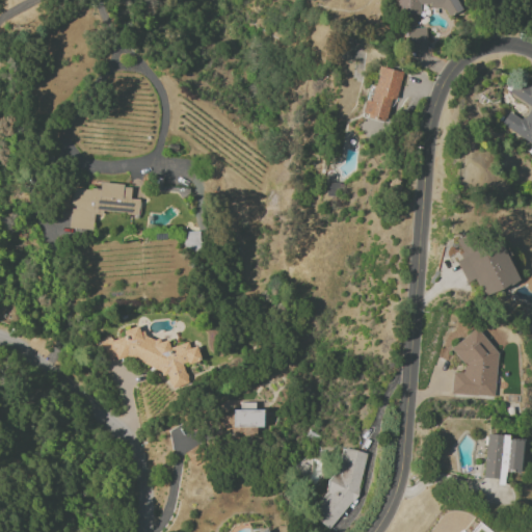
[(454,0),(396,0),(396,16),(419,17),(419,4),(429,4),(429,8),(446,8),(446,12),(454,12),(454,0)]
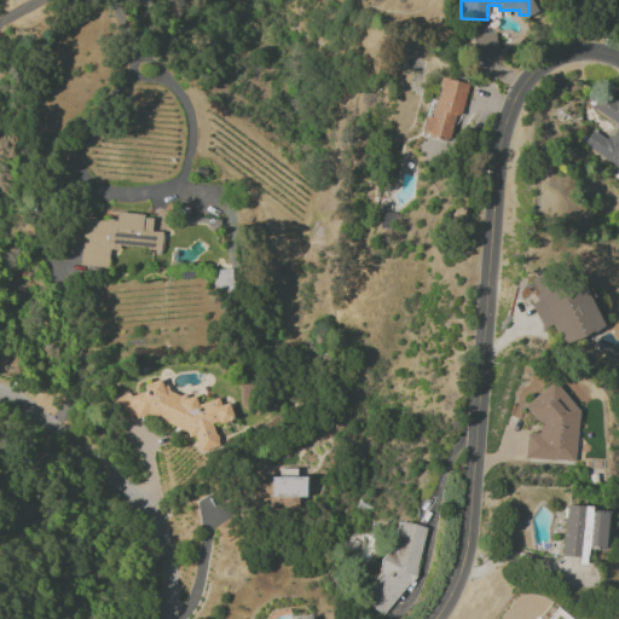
[(473,34),(473,55),(497,55),(497,33),(473,34)]
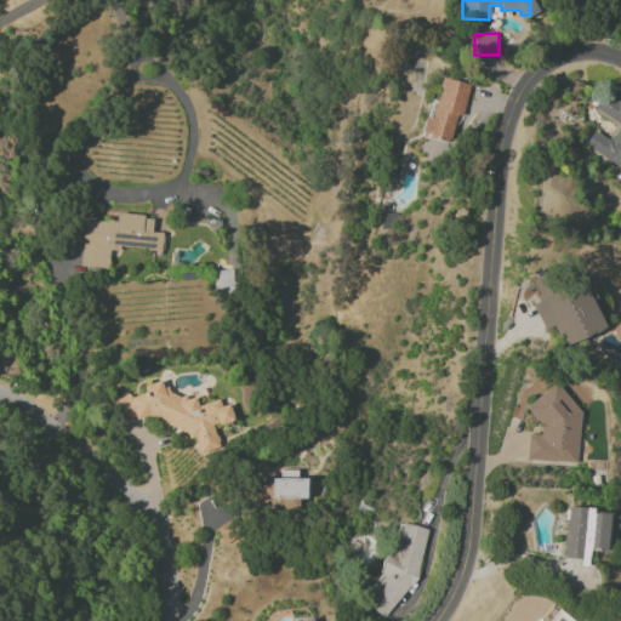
[(425,138),(454,143),(466,83),(436,78),(425,138)]
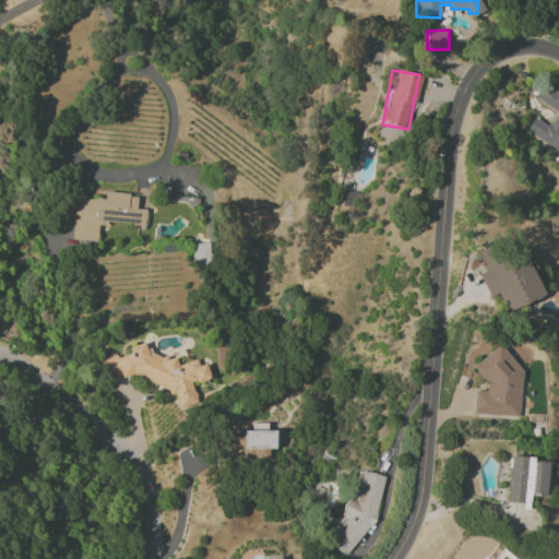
[(558,152),(558,93),(543,82),(533,97),(543,103),(535,116),(525,132),(558,152)]
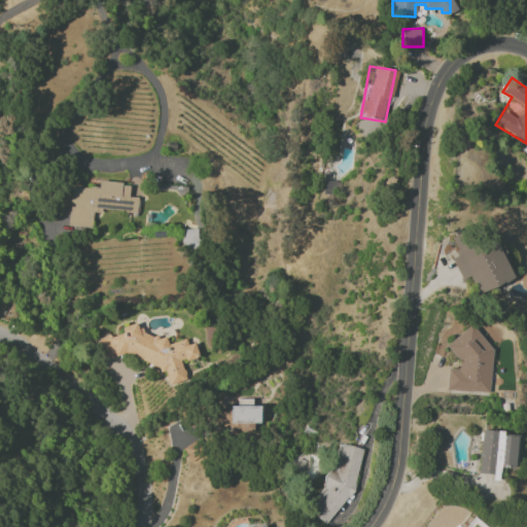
[(70,186),(67,225),(91,227),(93,209),(136,213),(137,198),(128,198),(129,184),(99,181),(98,188),(70,186)]
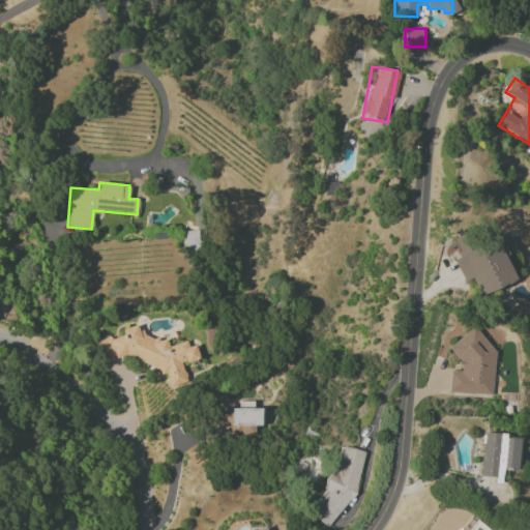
[(516,282),(495,235),(458,252),(460,258),(454,260),(464,283),(473,278),(480,296),(516,282)]
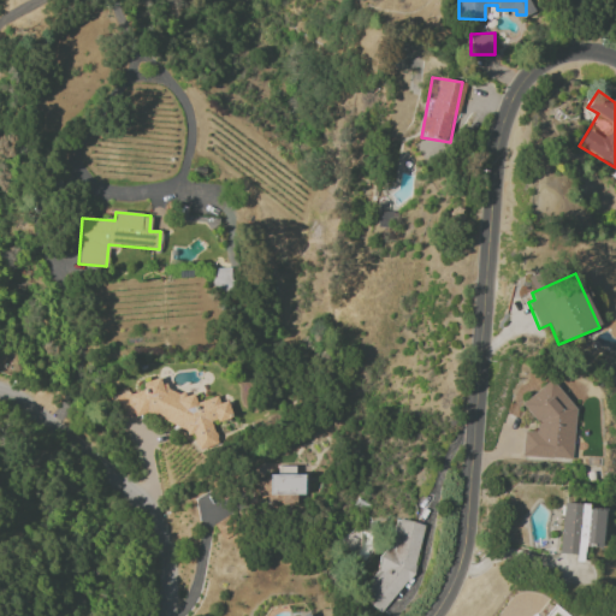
[(193,433),(197,451),(218,446),(212,422),(231,418),(226,396),(196,404),(194,394),(183,397),(181,390),(166,395),(161,377),(142,383),(143,389),(113,397),(119,418),(134,413),(136,425),(179,414),(185,436),(193,433)]
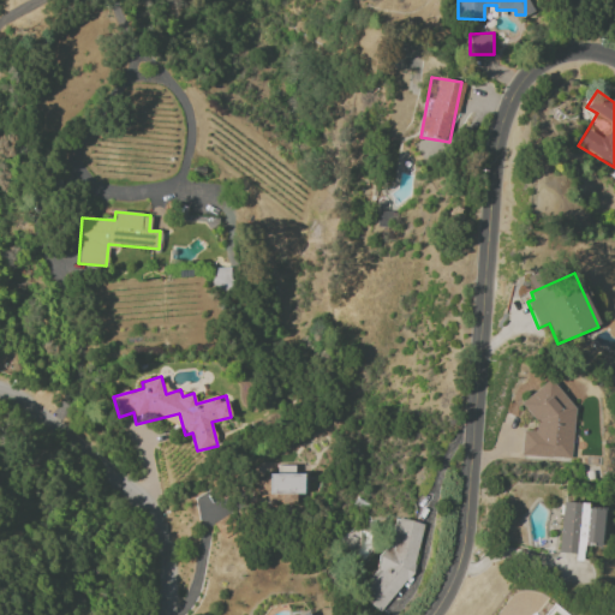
[(521,455),(571,458),(574,404),(561,402),(561,390),(531,389),(530,431),(521,431),(521,455)]
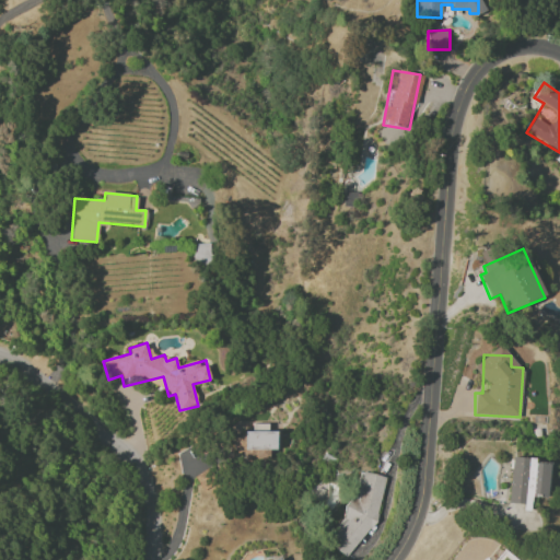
[(267,423),(252,424),(252,434),(232,434),(233,451),(255,451),(255,459),(269,459),(269,451),(276,450),(276,432),(268,432),(267,423)]
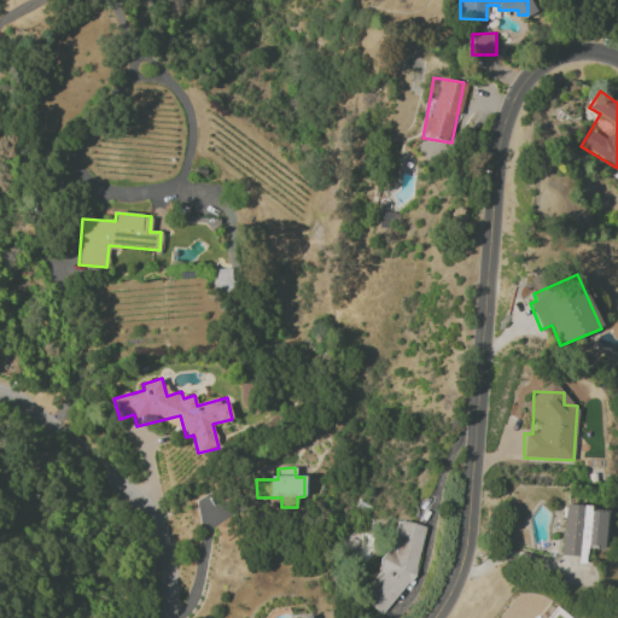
[(560,558),(586,559),(586,547),(604,548),(605,508),(564,506),(560,558)]
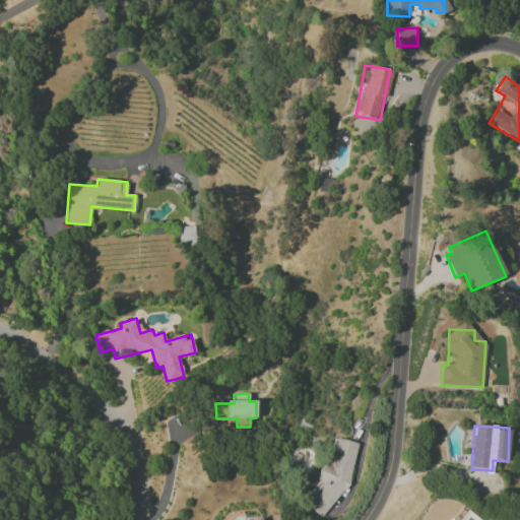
[(356,443),(334,439),(329,463),(326,462),(319,471),(318,480),(310,492),(307,507),(321,518),(349,480),(356,443)]
